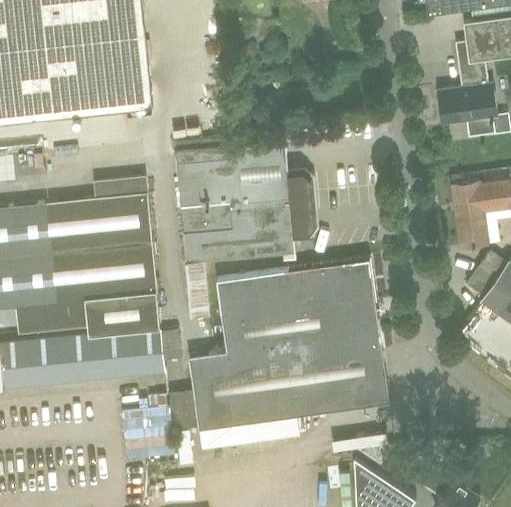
[(0,121),(152,105),(140,0),(0,0),(0,121)]
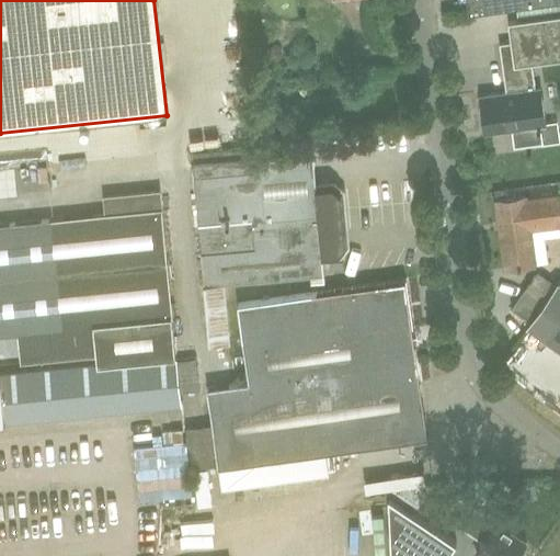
[(559,0),(466,0),(468,14),(559,3),(559,0)]
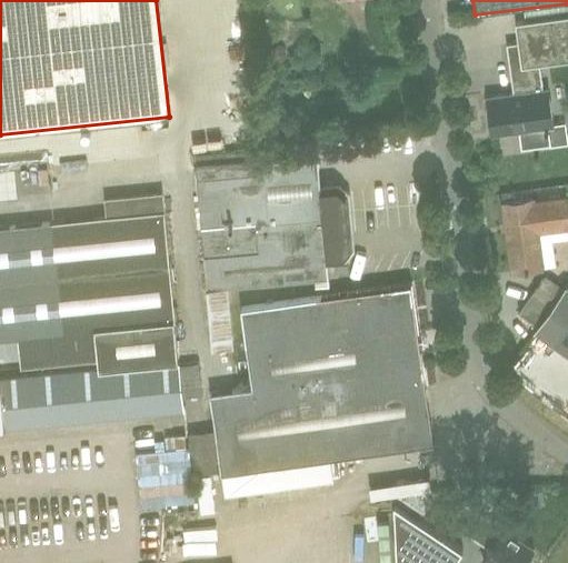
[(508,73),(537,70),(567,64),(567,20),(514,29),(517,49),(506,51),(508,73)]
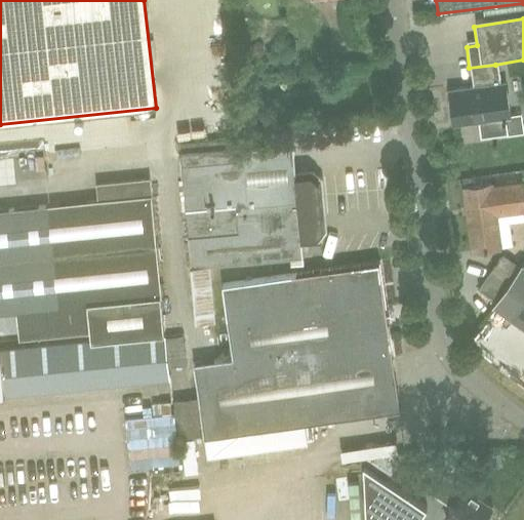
[(495,65),(469,68),(472,92),(449,96),(453,129),(477,126),(480,144),(506,140),(504,123),(508,122),(504,88),(499,89),(495,65)]
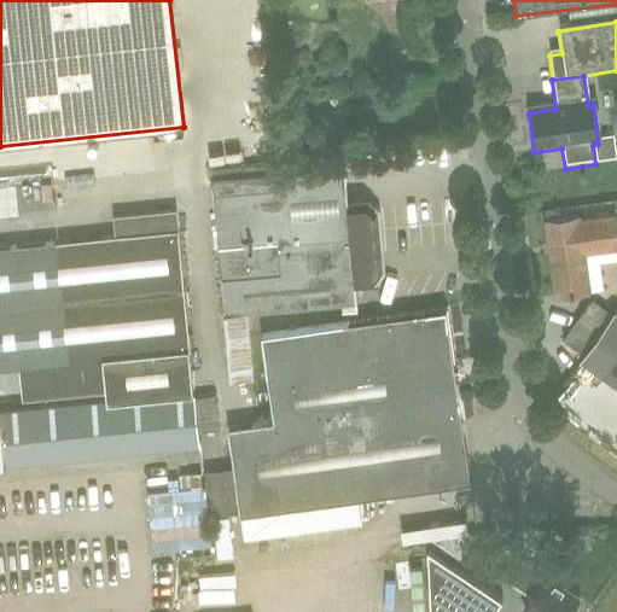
[(248,330),(246,319),(355,309),(354,287),(379,285),(373,210),(347,213),(343,175),(269,181),(268,173),(211,178),(225,321),(222,321),(223,333),(248,330)]
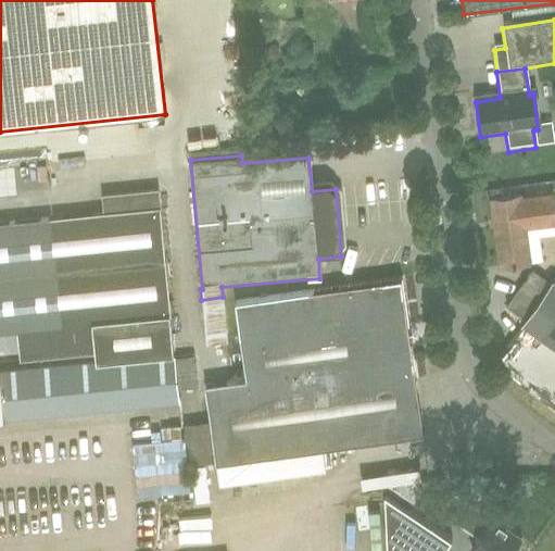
[(0,336),(16,335),(20,364),(93,357),(95,366),(173,358),(156,195),(102,200),(104,217),(0,227),(0,336)]
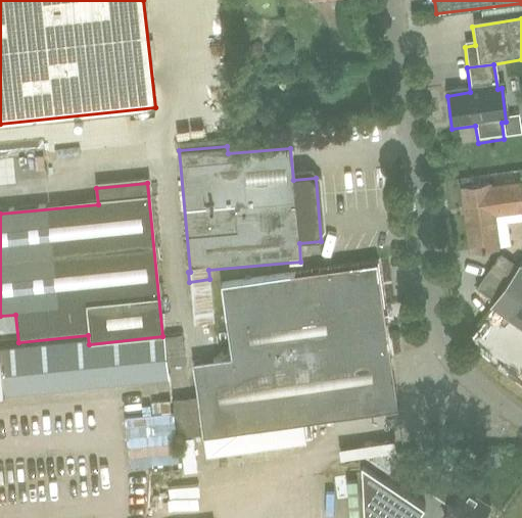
[(488,193),(488,190),(461,194),(470,255),(497,251),(492,220),(521,215),(518,189),(488,193)]
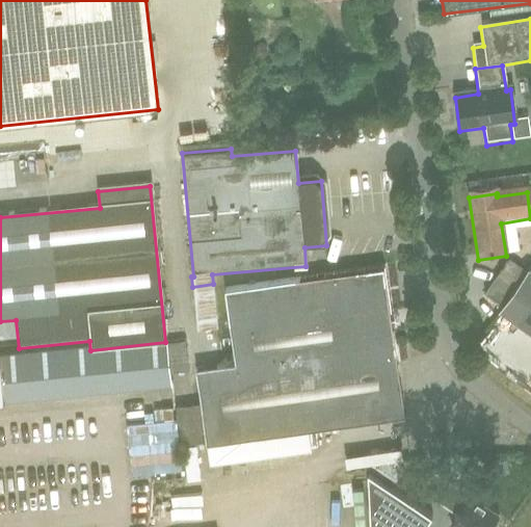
[(501,311),(523,280),(506,267),(498,278),(483,298),(501,311)]
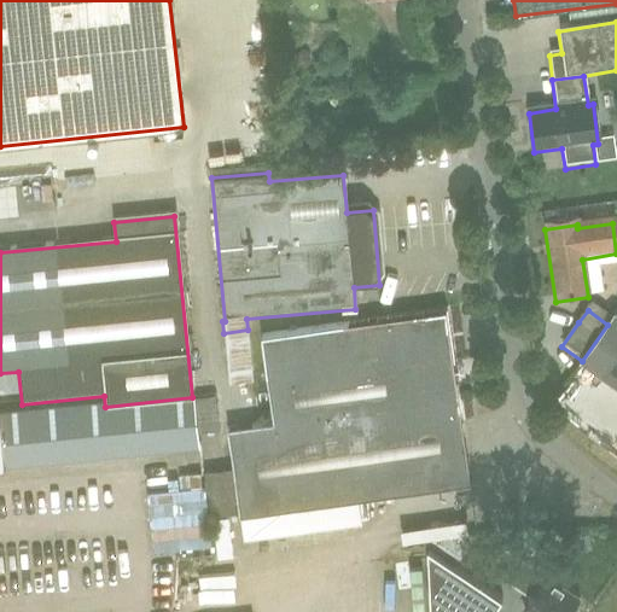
[(274,427),(228,433),(234,472),(240,518),(240,520),(358,503),(466,489),(470,488),(470,483),(466,464),(461,429),(455,384),(454,369),(446,315),(262,341),(274,427)]
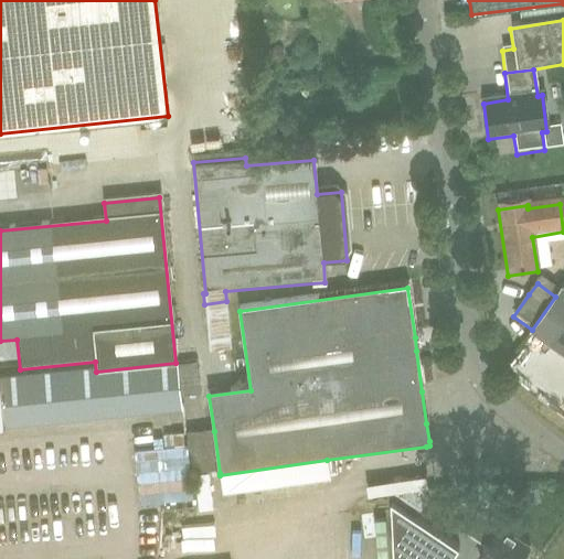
[(555,297),(532,330),(530,333),(563,356),(563,292),(561,290),(555,297)]
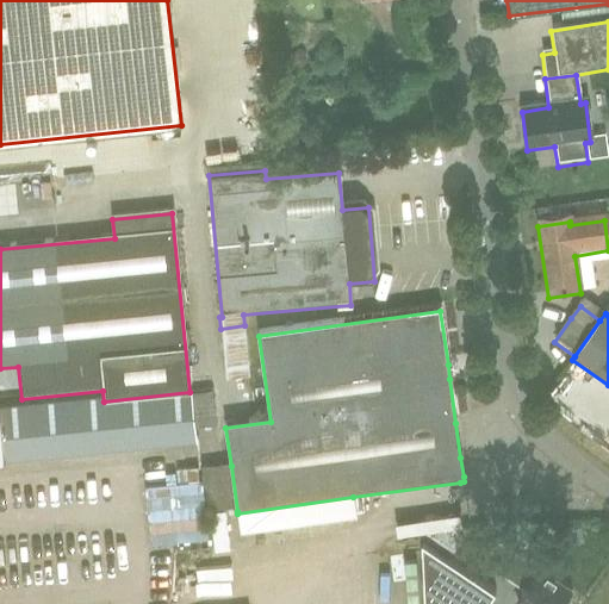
[(244,325),(221,329),(225,381),(249,379),(244,325)]
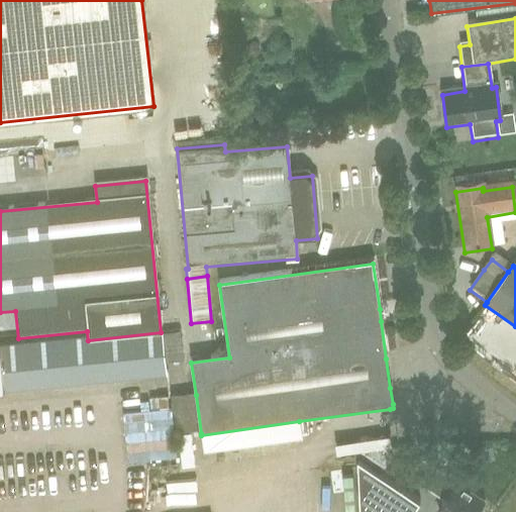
[(0,393),(165,377),(164,366),(161,336),(161,332),(88,340),(0,349),(0,393)]
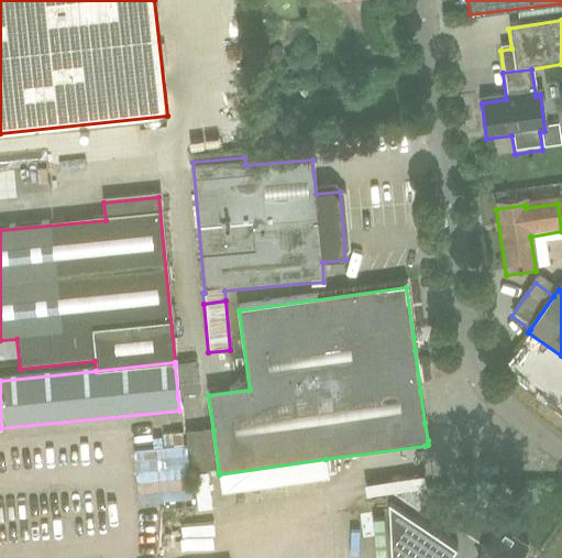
[(374,487),(376,496),(431,485),(429,477),(374,487)]
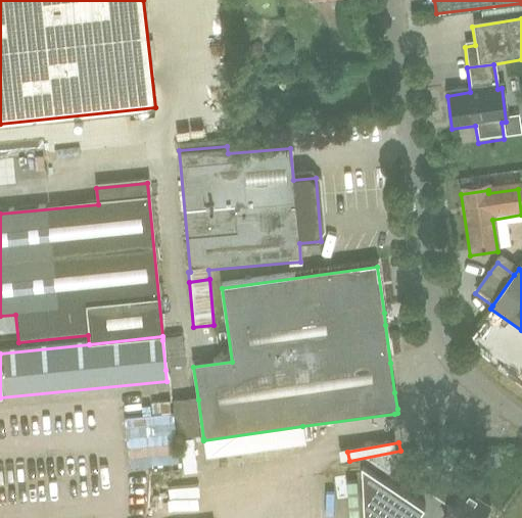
[(361,463),(361,467),(386,483),(407,455),(361,463)]
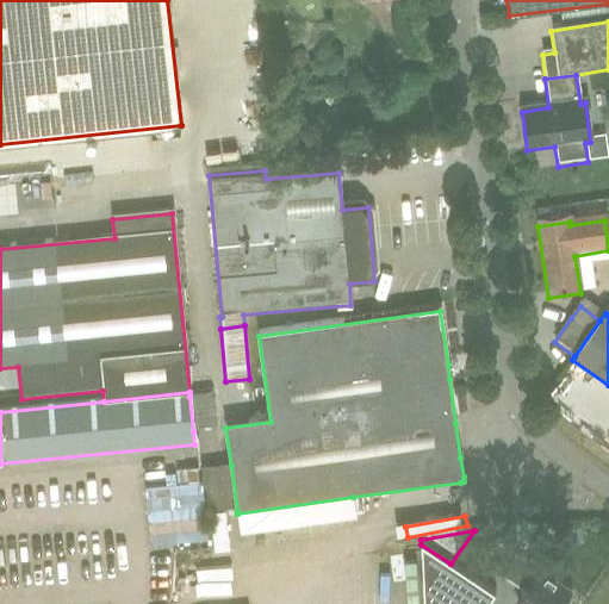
[(503,580),(524,596),(520,603),(565,603),(571,595),(539,573),(539,574),(527,566),(490,541),(474,562),(502,581),(503,580)]
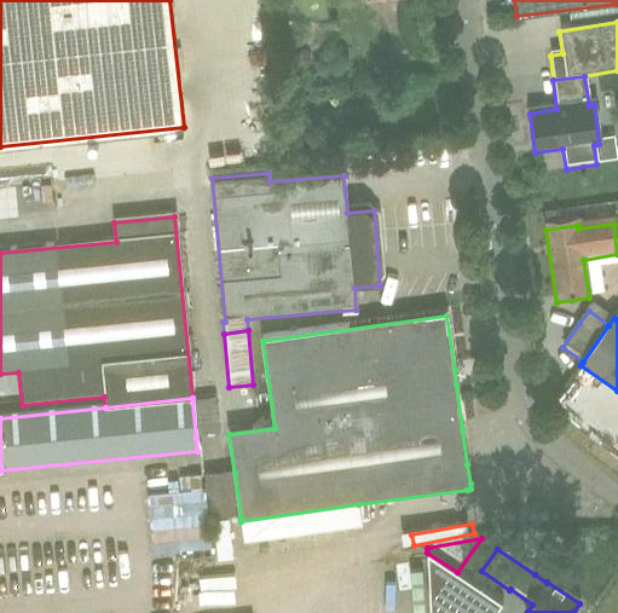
[(496,612),(503,602),(457,572),(427,553),(429,612),(496,612)]
